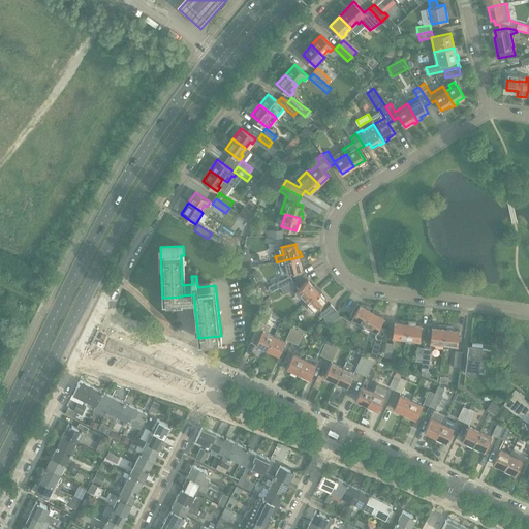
[(302,256),(284,260),(279,261),(282,274),(302,270),(300,261),(303,261),(302,256)]
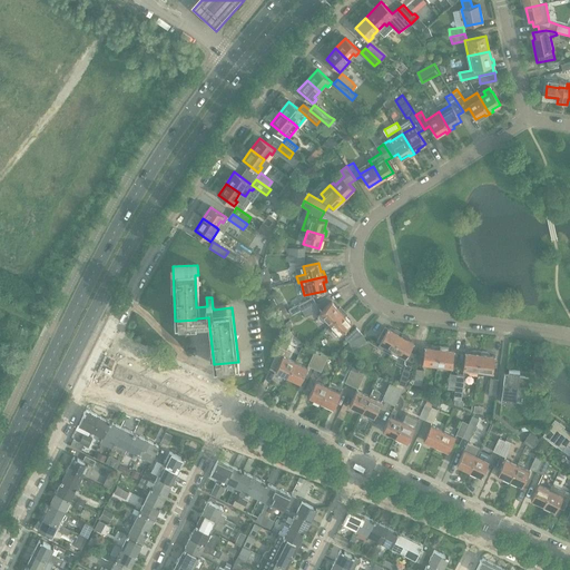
[(292,316),(302,311),(316,303),(313,297),(288,310),(292,316)]
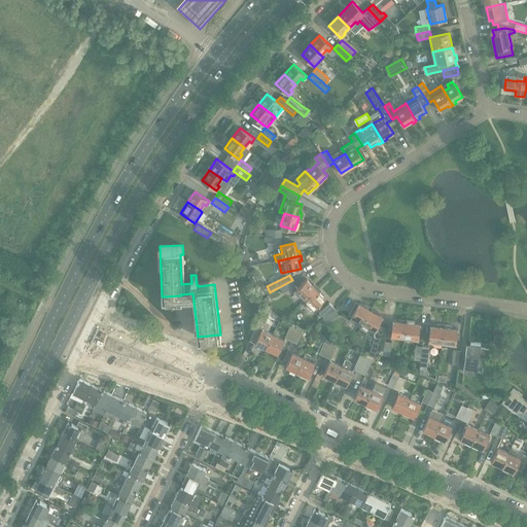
[(292,280),(279,287),(282,293),(294,286),(292,280)]
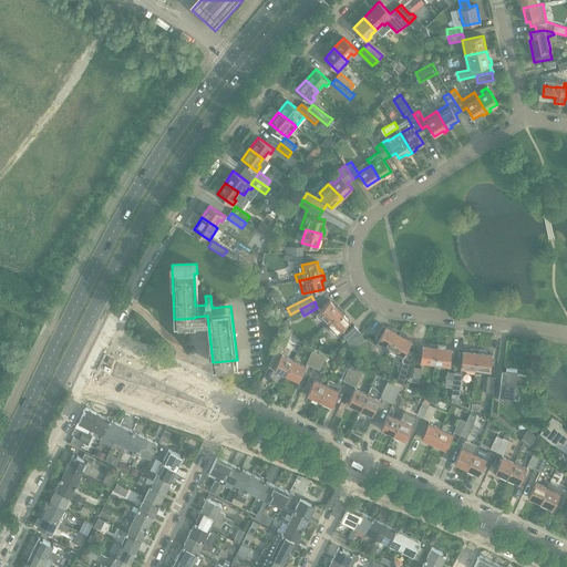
[(328,322),(340,311),(341,309),(338,306),(336,307),(330,301),(318,311),(328,322)]
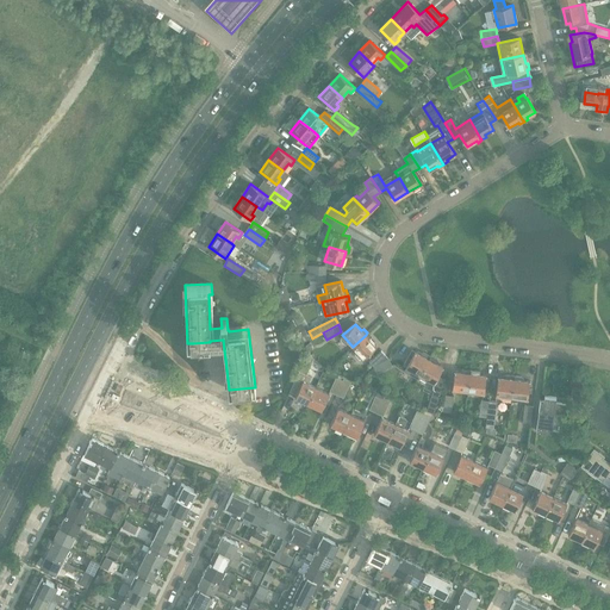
[(367,332),(366,335),(353,347),(363,359),(377,347),(369,340),(372,337),(367,332)]
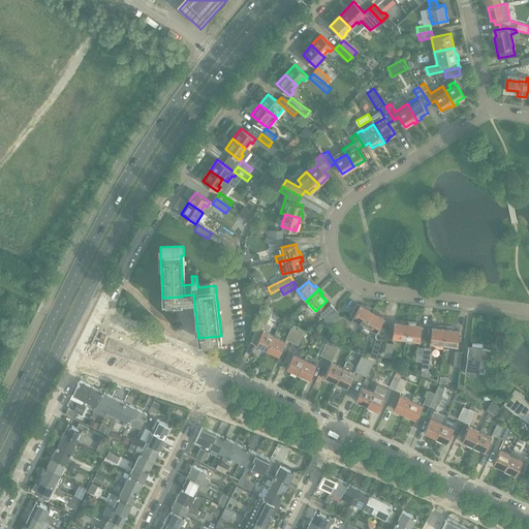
[(365,325),(373,310),(367,306),(365,308),(358,304),(350,317),(352,318),(350,322),(363,329),(365,325)]
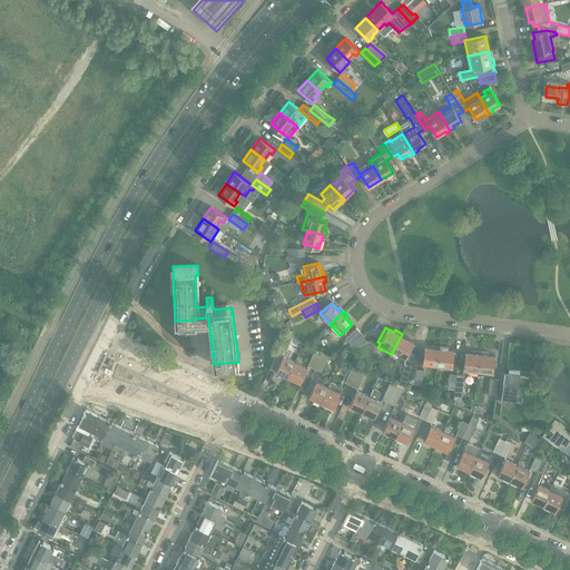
[(345,338),(349,343),(363,336),(356,328),(345,338)]
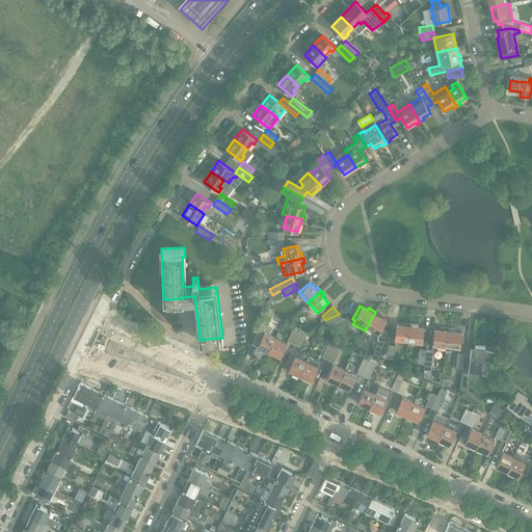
[(382,315),(375,312),(367,327),(378,335),(387,321),(380,318),(382,315)]
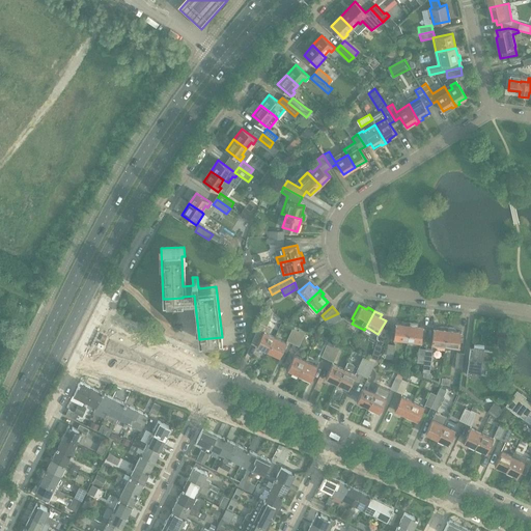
[(341,318),(338,313),(325,319),(328,326),(341,318)]
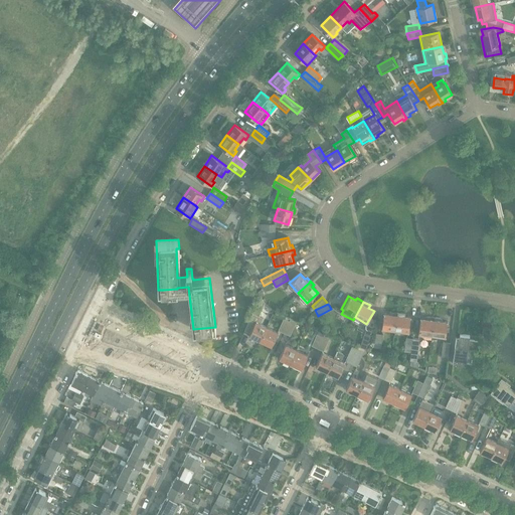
[(249,336),(260,341),(267,328),(260,325),(263,319),(259,317),(262,309),(255,306),(244,331),(250,333),(249,336)]
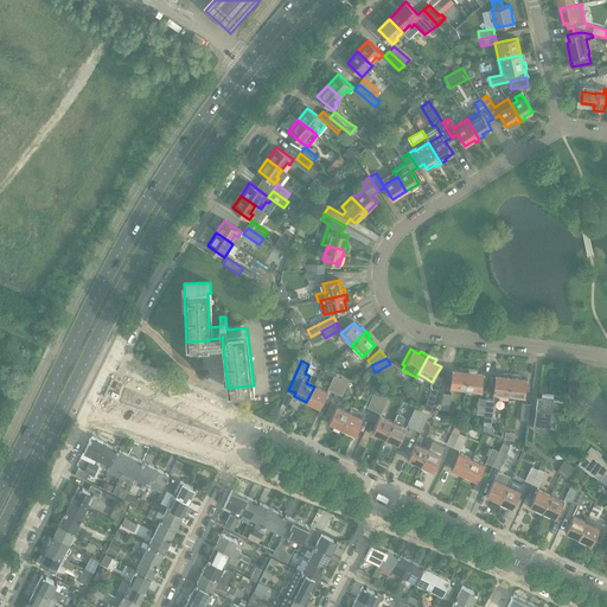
[(466,389),(468,369),(460,368),(459,371),(453,370),(451,388),(466,389)]
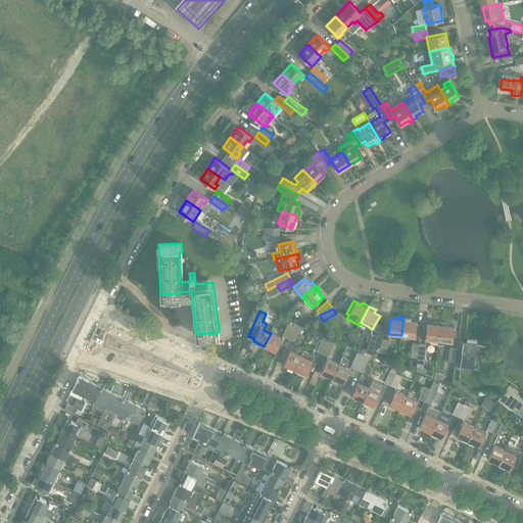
[(411,319),(403,318),(401,335),(415,337),(417,322),(411,322),(411,319)]
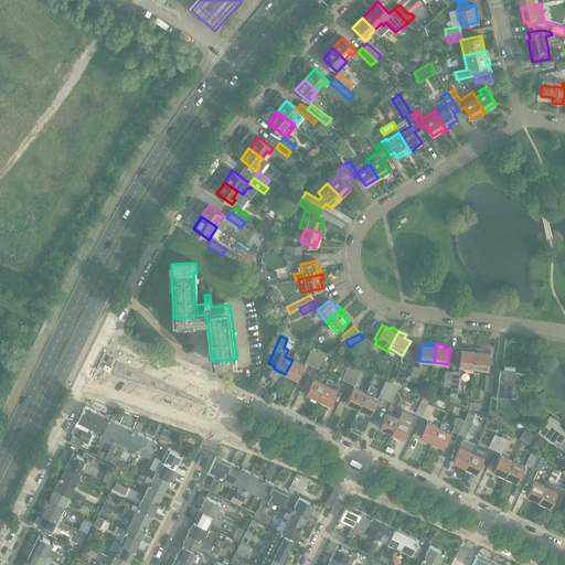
[(475,368),(477,349),(468,348),(468,350),(461,350),(459,365),(475,368)]
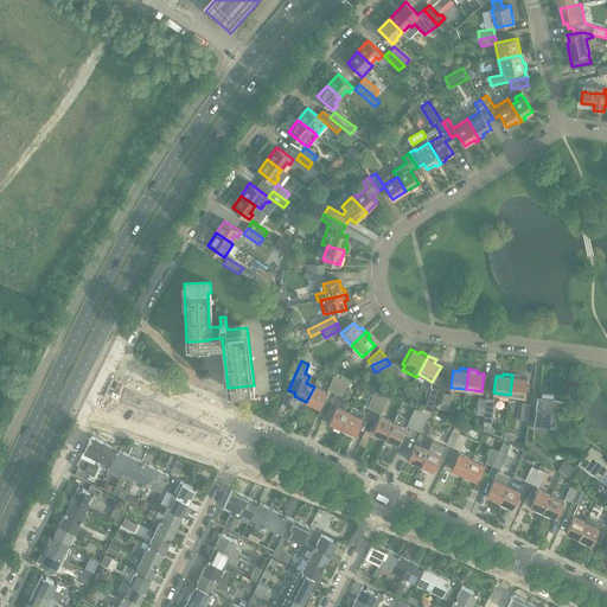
[(521,376),(512,375),(510,395),(525,397),(528,379),(521,378),(521,376)]
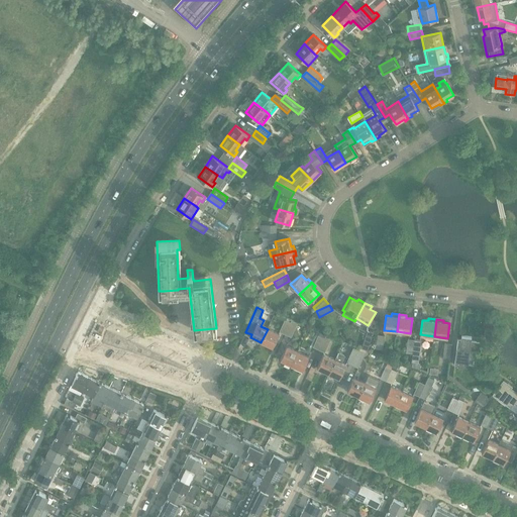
[(280,332),(285,334),(291,323),(285,320),(280,332)]
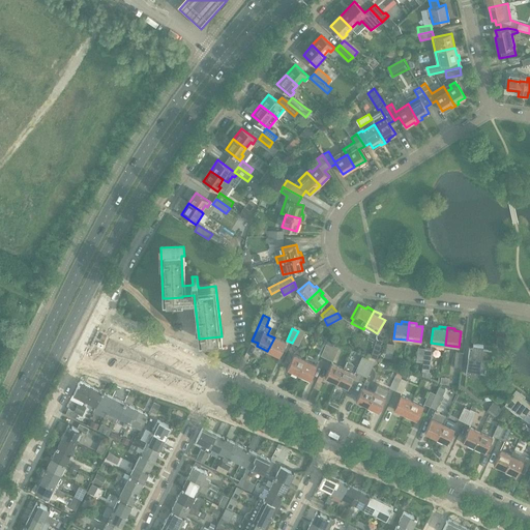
[(298,330),(298,331),(292,343),(298,346),(304,332),(298,330)]
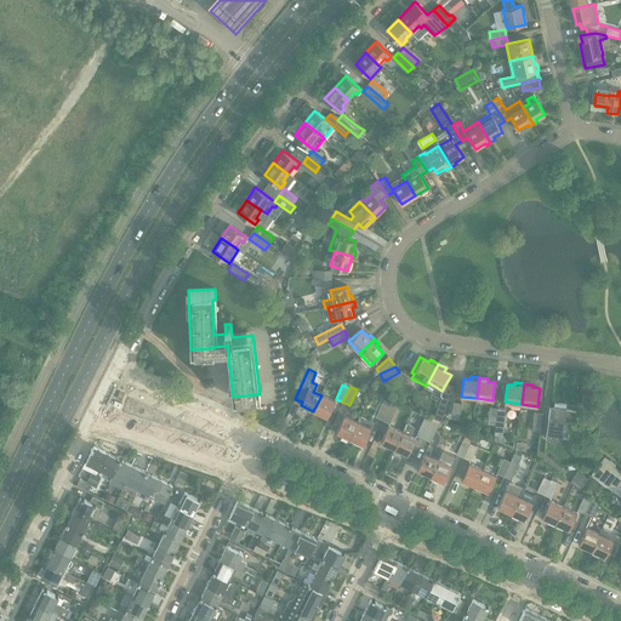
[(335,402),(322,396),(313,411),(328,417),(335,402)]
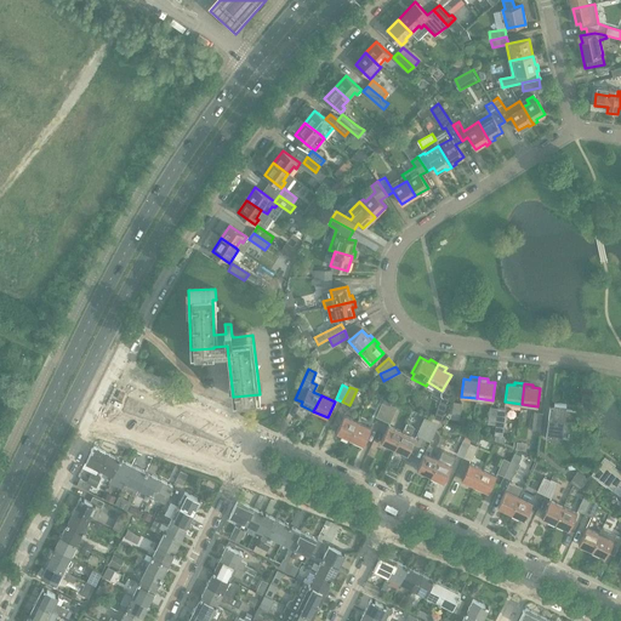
[(461,404),(454,403),(451,420),(459,421),(461,404)]
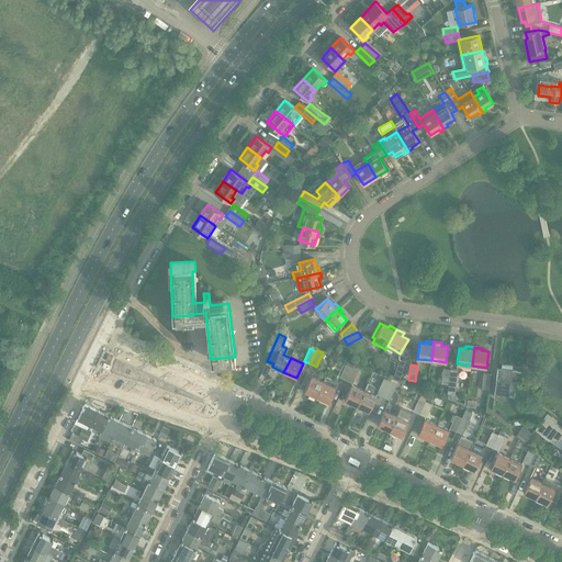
[(502,370),(498,369),(494,397),(508,398),(510,380),(520,382),(521,372),(512,371),(513,367),(502,364),(502,370)]
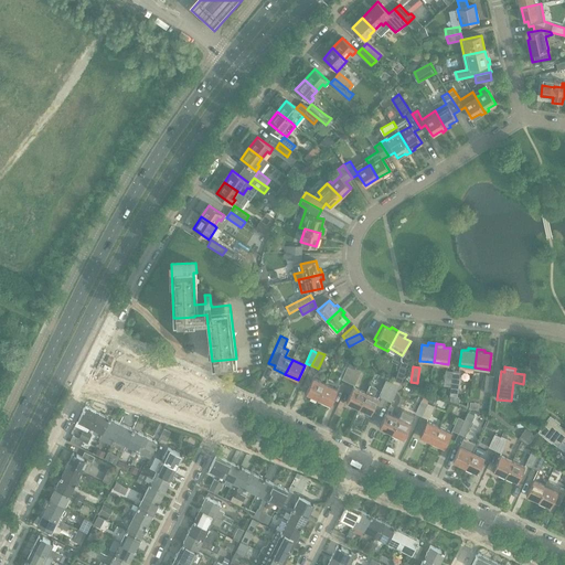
[(342,380),(348,383),(354,371),(348,368),(342,380)]
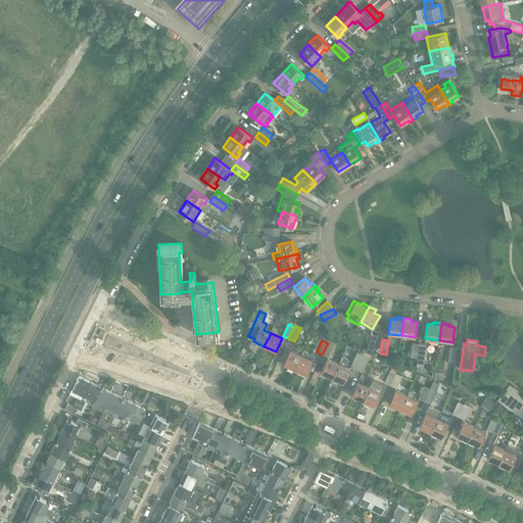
[(333,345),(328,343),(322,354),(328,358),(333,345)]
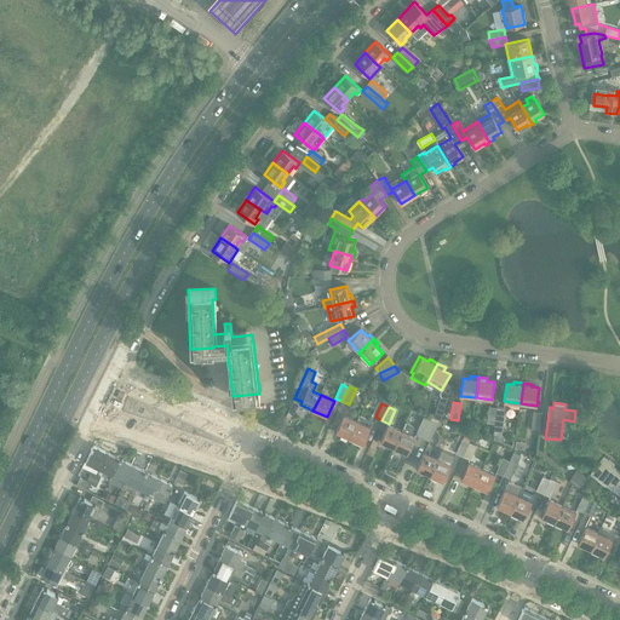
[(497,408),(489,407),(487,424),(495,425),(497,408)]
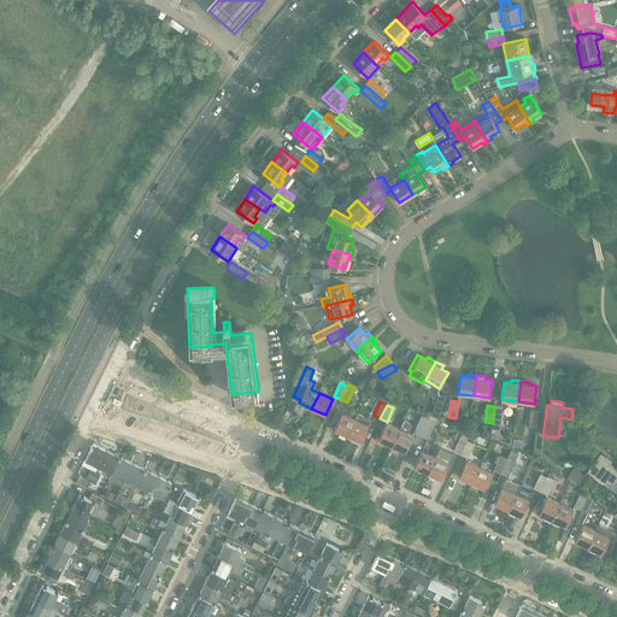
[(499,434),(503,407),(494,406),(493,423),(491,434),(499,434)]
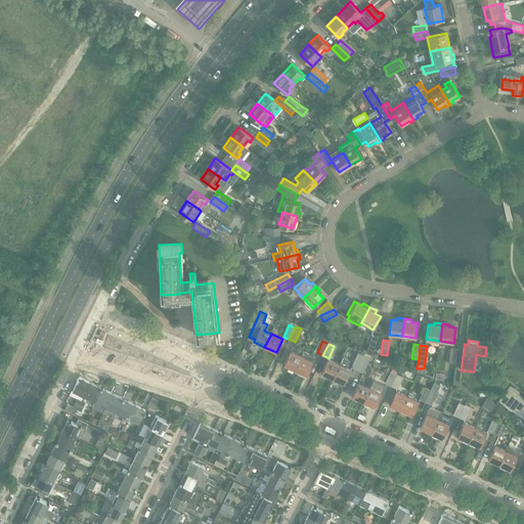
[(455,364),(457,350),(450,349),(449,363),(455,364)]
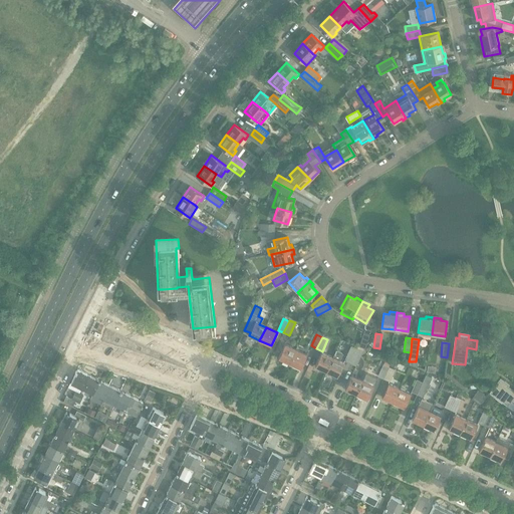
[(278,358),(289,363),(296,349),(285,344),(278,358)]
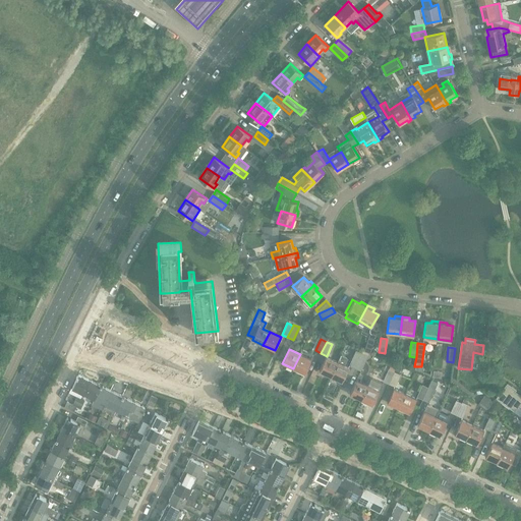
[(355,368),(362,354),(356,351),(349,365),(355,368)]
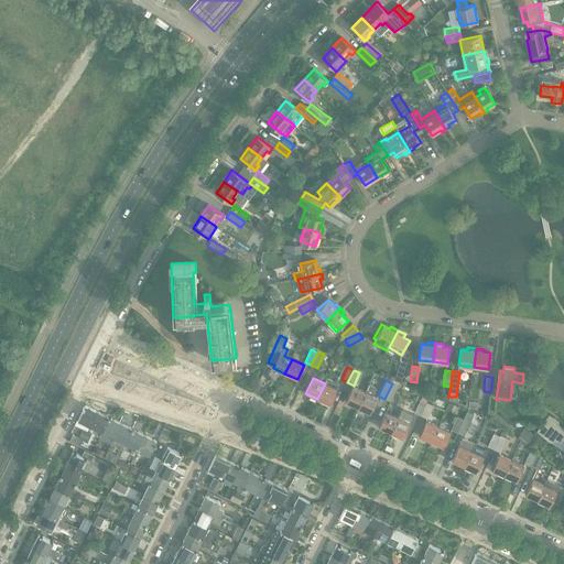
[(337,389),(325,383),(317,399),(331,404),(337,389)]
